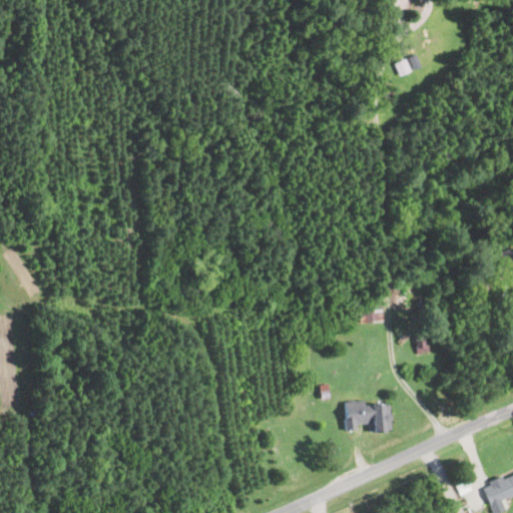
[(420,66),(414,69),(409,56),(415,53),(420,66)]
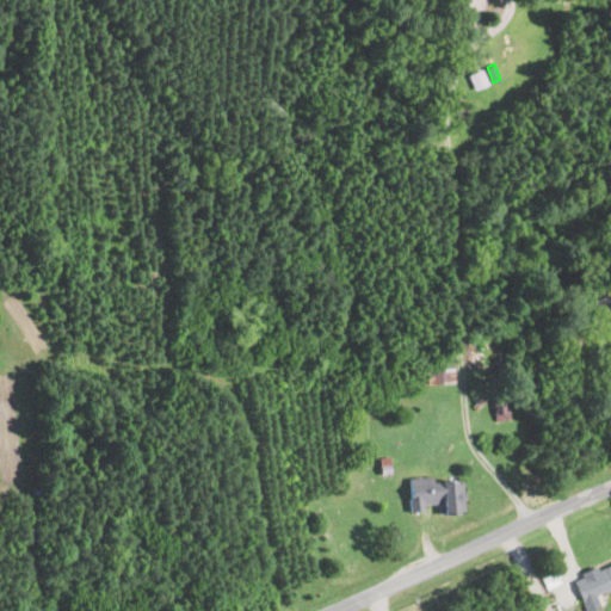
[(487,84),(475,88),(470,74),(482,69),(487,84)]
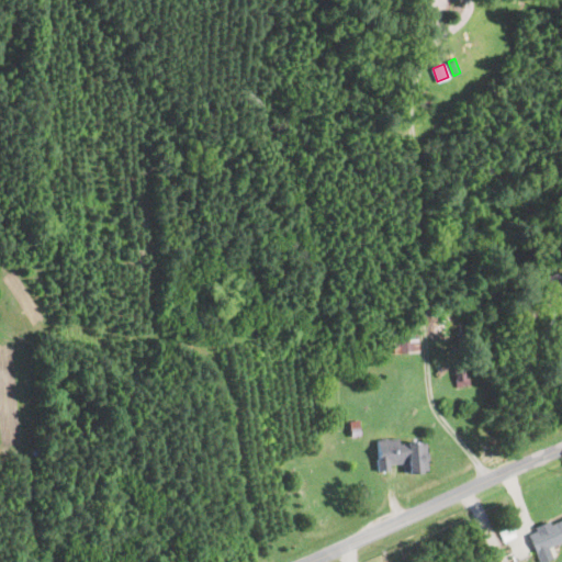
[(561,319),(547,280),(546,277),(561,271),(561,319)]
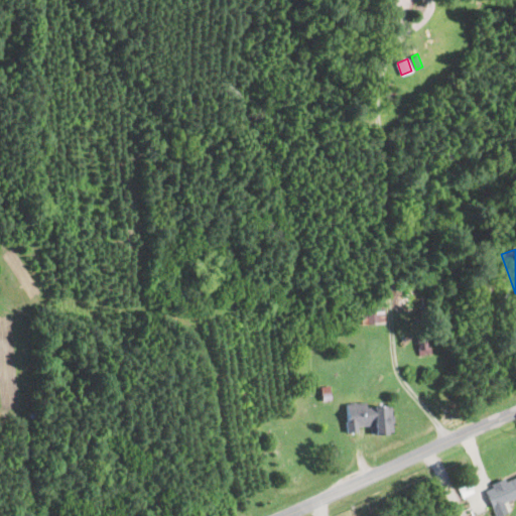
[(361,326),(360,311),(387,311),(387,326),(361,326)]
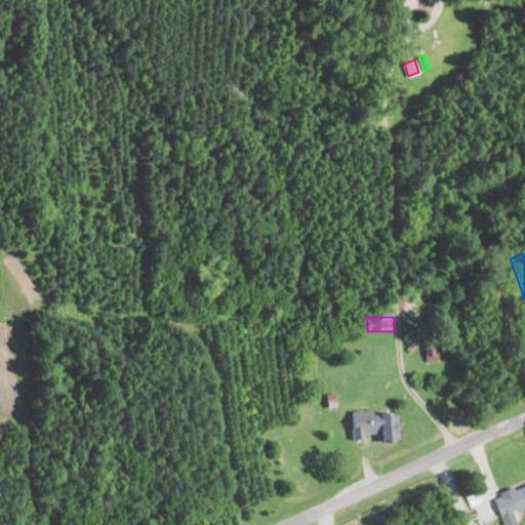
[(434,353),(435,353),(438,353),(439,361),(425,363),(422,344),(433,342),(434,353)]
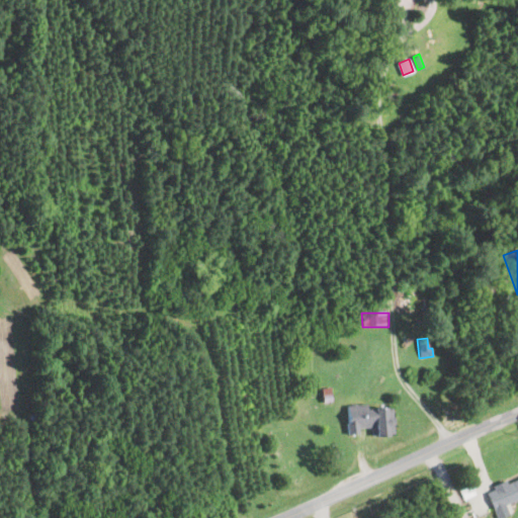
[(328,403),(323,404),(322,389),(331,389),(332,403),(328,403)]
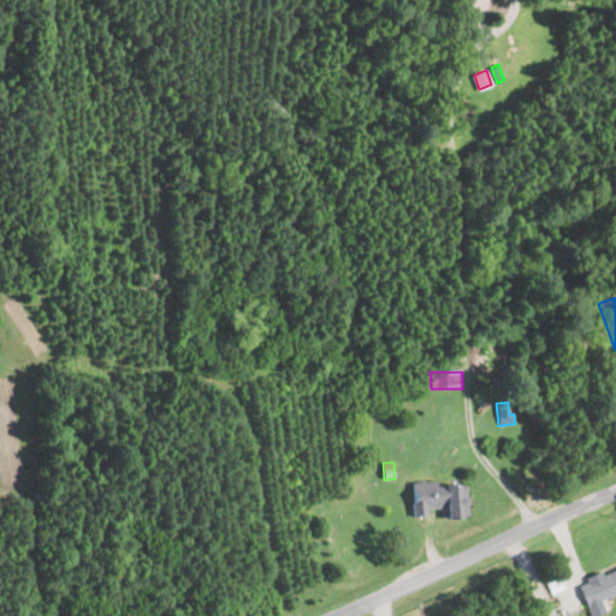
[(436,481),(437,485),(460,484),(460,486),(466,486),(467,496),(469,496),(469,507),(468,507),(469,517),(444,519),(443,510),(439,510),(440,525),(426,526),(426,516),(413,517),(412,503),(414,503),(413,483),(436,481)]
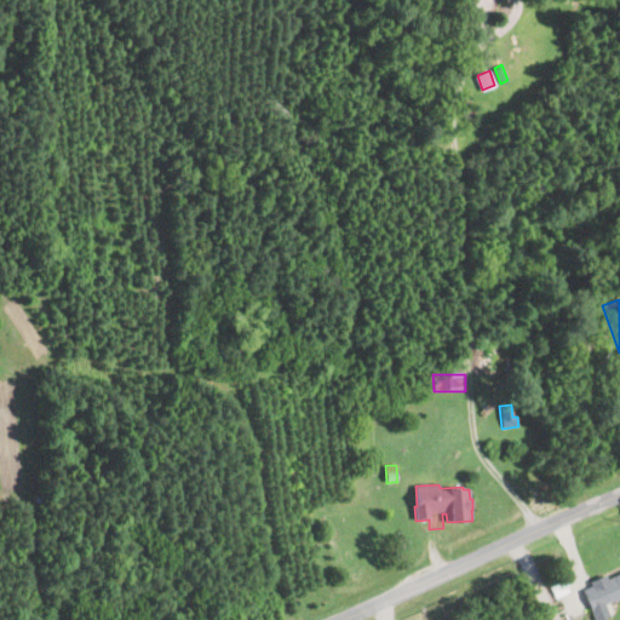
[(619,597),(595,610),(590,612),(581,592),(619,574),(619,597)]
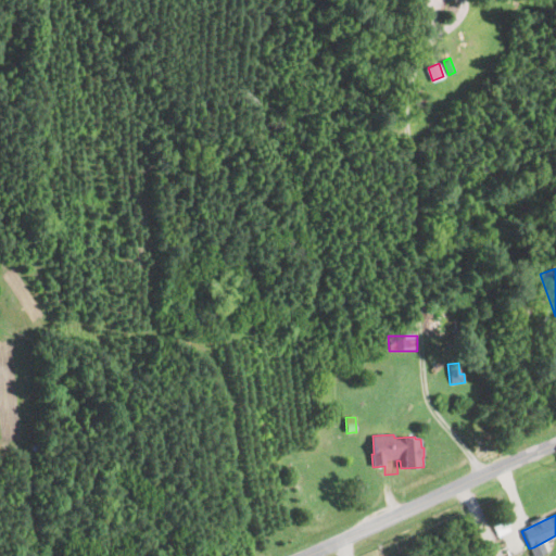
[(503,535),(500,538),(492,525),(505,518),(512,531),(503,535)]
